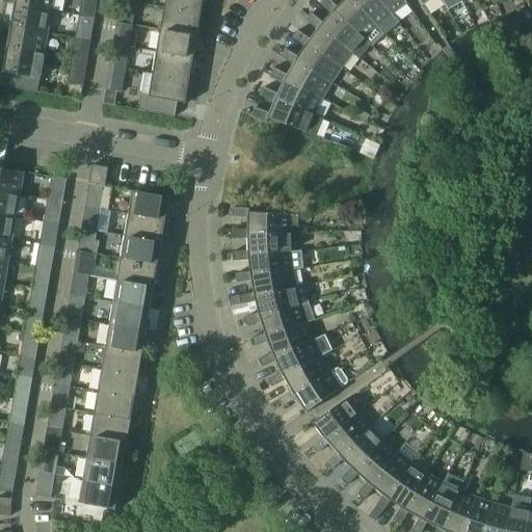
[(16,0),(16,4),(52,10),(53,0),(16,0)]
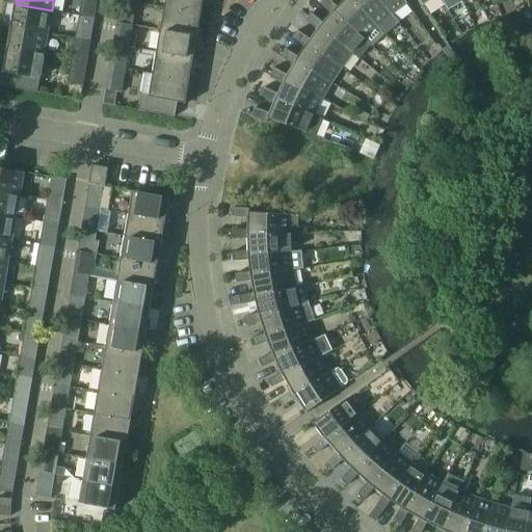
[(122,0),(121,0),(120,9),(135,12),(137,3),(122,0)]
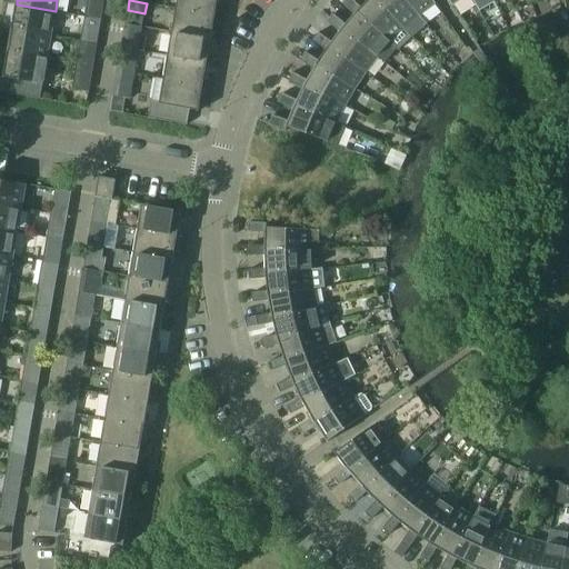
[(177,0),(176,8),(216,15),(217,0),(177,0)]
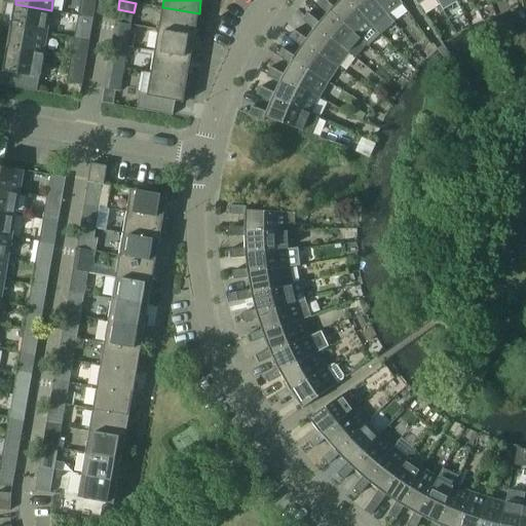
[(327,0),(320,0),(317,3),(328,13),(331,10),(367,44),(369,45),(380,33),(349,0),(340,0),(334,7),(327,0)]
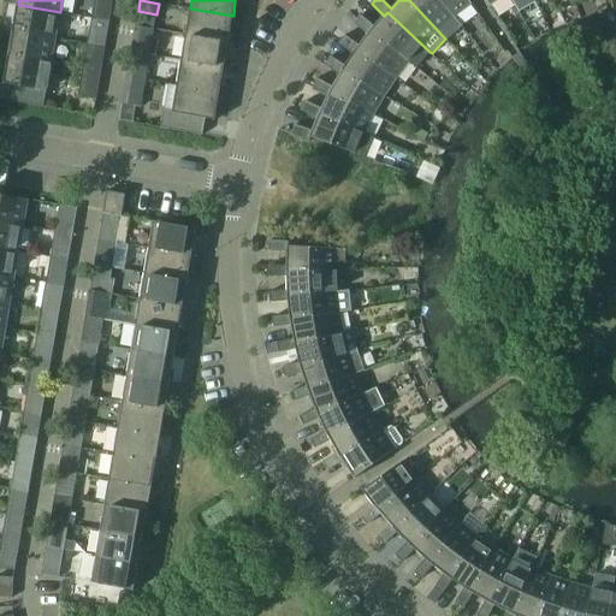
[(409,0),(445,39),(462,24),(455,16),(440,0),(409,0)]
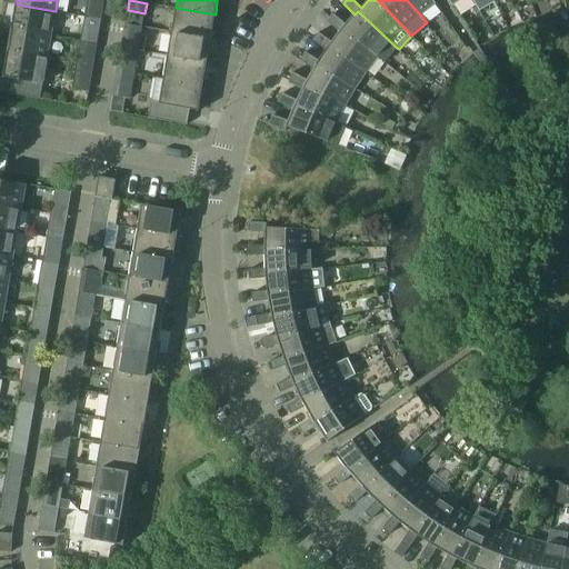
[(407,0),(420,15),(436,3),(433,0),(407,0)]
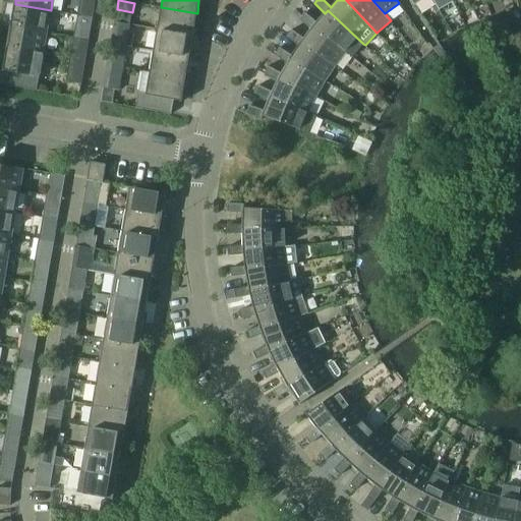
[(15,4),(11,26),(47,33),(51,10),(15,4)]
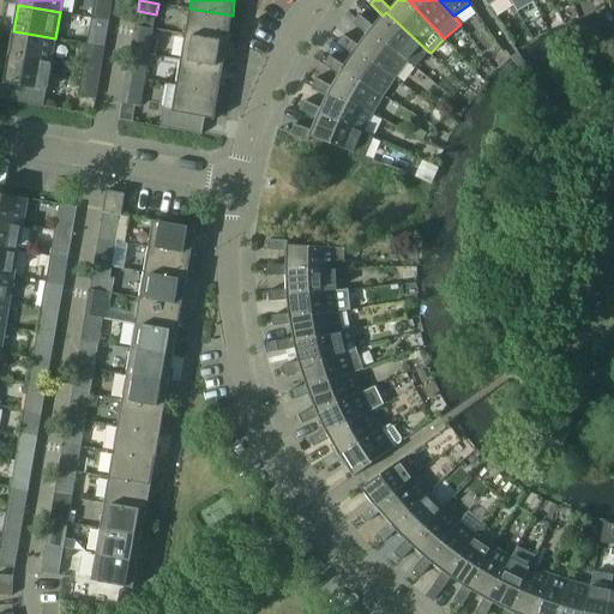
[(94,7),(92,18),(110,22),(112,11),(94,7)]
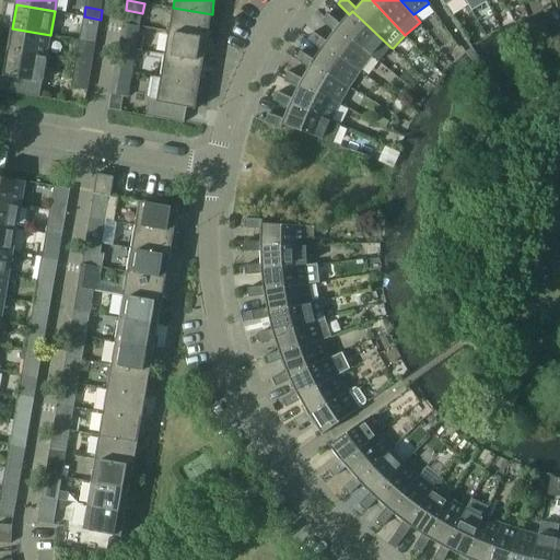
[(173,8),(170,32),(208,38),(212,14),(173,8)]
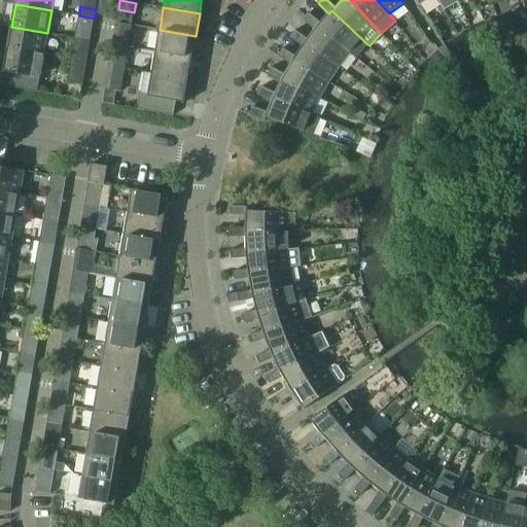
[(309,12),(304,20),(315,29),(318,26),(350,53),(356,58),(367,44),(331,10),(328,13),(321,23),(309,12)]
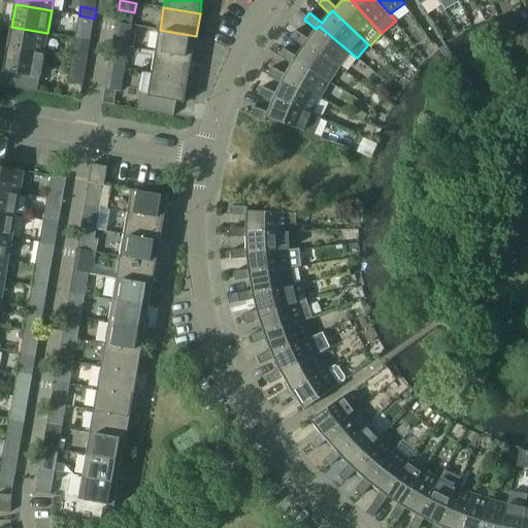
[(79,15),(75,37),(91,40),(95,19),(79,15)]
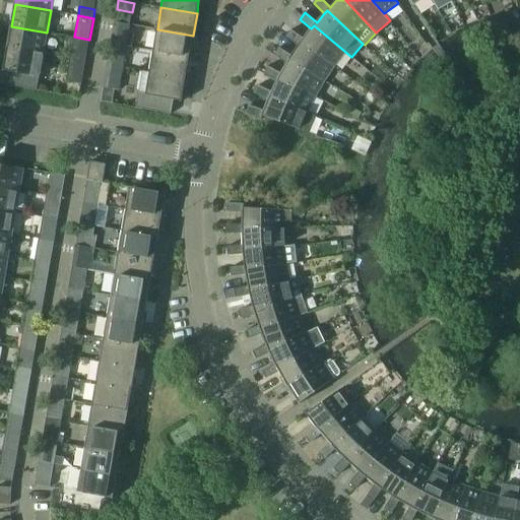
[(115,21),(112,43),(127,46),(130,47),(133,34),(129,34),(130,24),(115,21)]
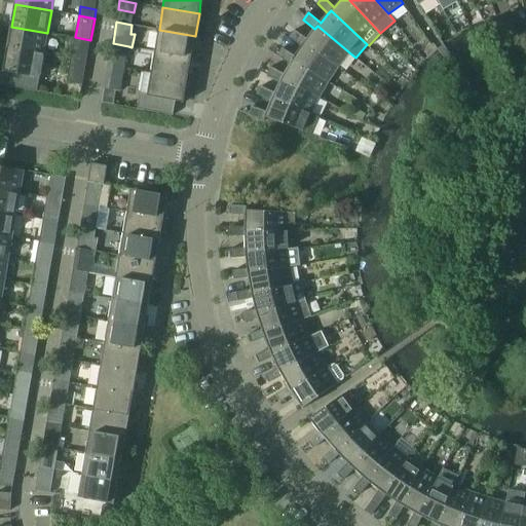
[(290,37),(302,46),(304,42),(338,67),(349,52),(317,26),(314,29),(307,39),(295,30),(290,37)]
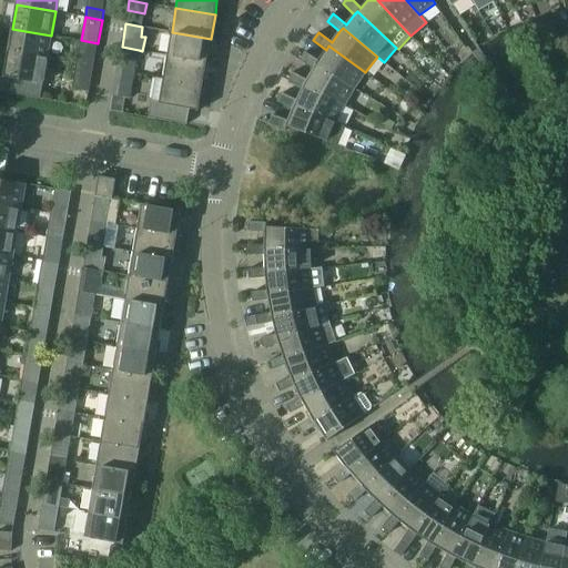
[(12,29),(8,52),(48,59),(51,36),(12,29)]
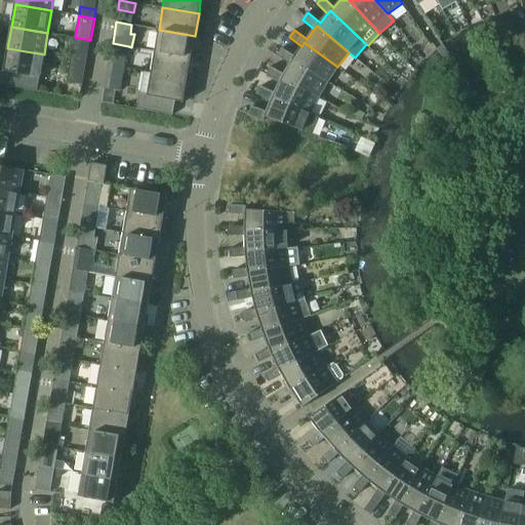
[(159,30),(155,51),(191,57),(195,36),(159,30)]
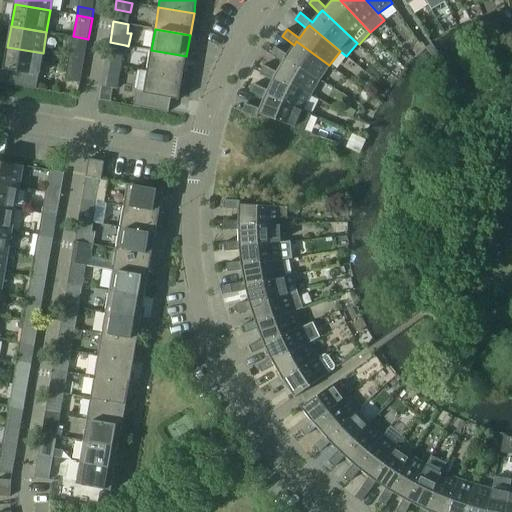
[(270,54),(283,62),(285,58),(320,79),(329,65),(296,41),(294,45),(287,54),(275,47),(270,54)]
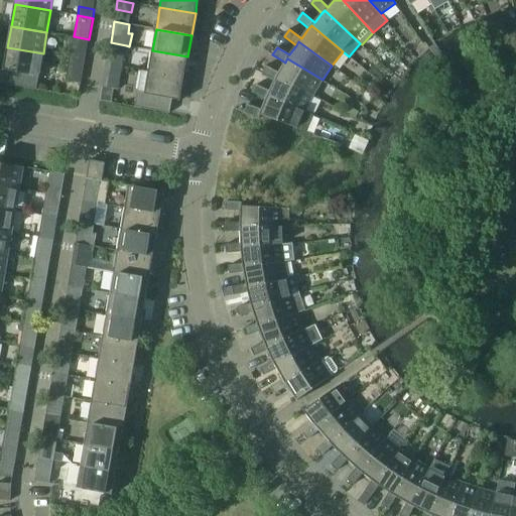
[(111,42),(109,52),(124,54),(126,45),(111,42)]
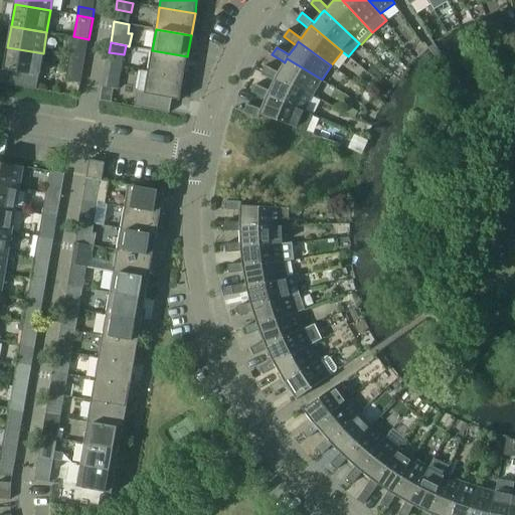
[(43,53),(7,47),(3,70),(4,70),(5,69),(9,70),(7,84),(36,90),(43,53)]
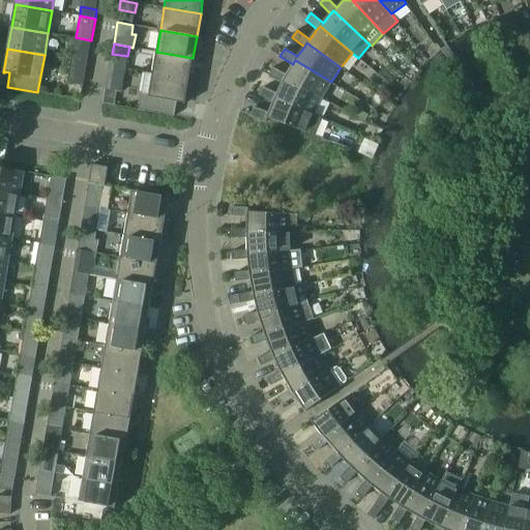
[(74,51),(71,60),(87,62),(89,53),(74,51)]
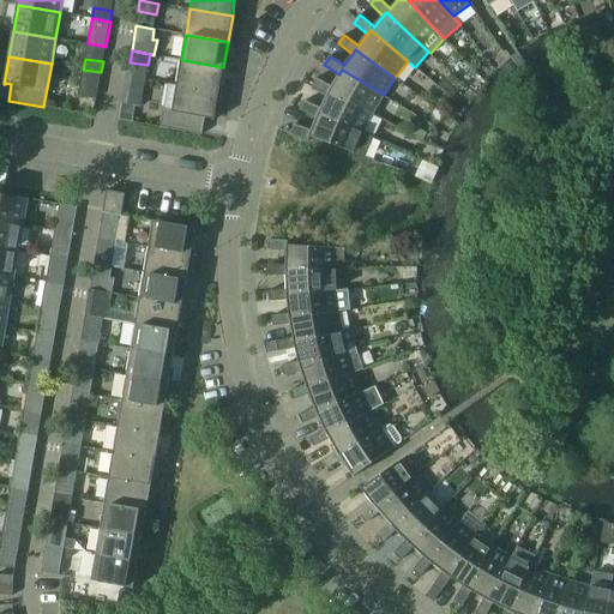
[(181,60),(176,85),(220,92),(223,67),(181,60)]
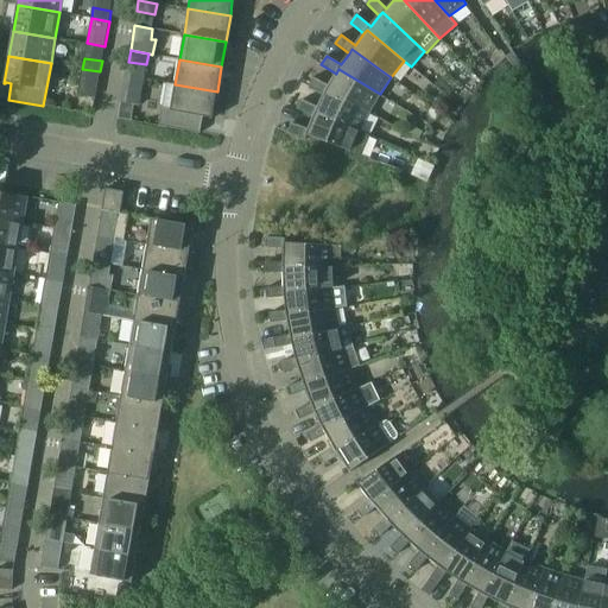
[(100,71),(82,69),(81,78),(99,82),(100,71)]
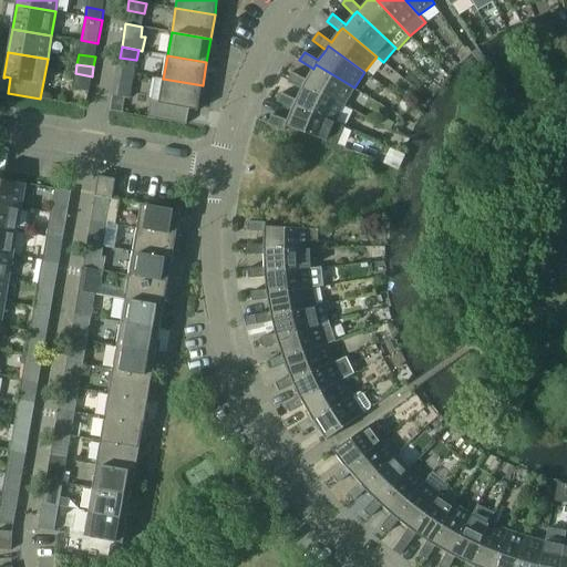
[(288,81),(302,88),(305,84),(344,105),(354,88),(316,64),(313,69),(307,80),(292,72),(288,81)]
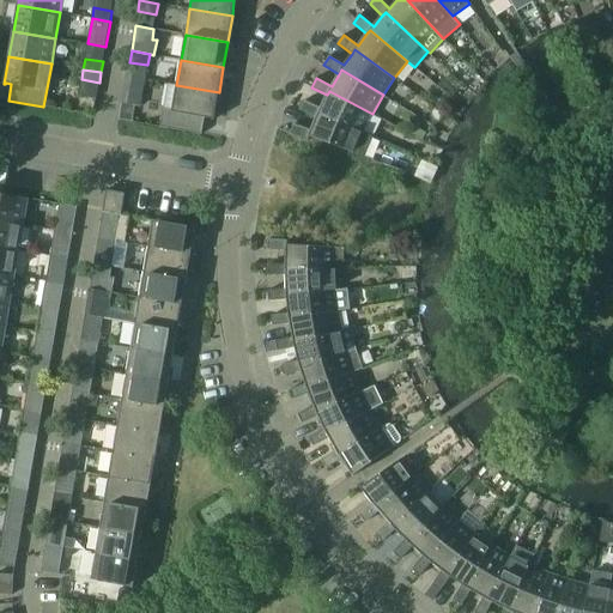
[(127,77),(120,120),(132,122),(135,105),(140,107),(145,79),(127,77)]
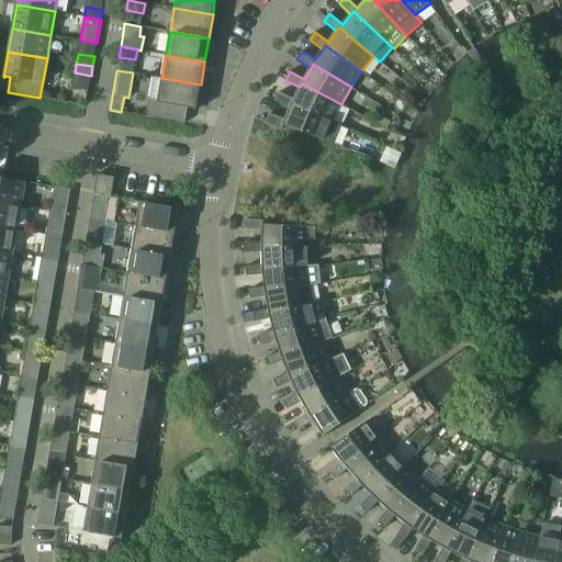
[(201,85),(161,78),(158,102),(149,101),(147,116),(186,123),(188,108),(195,109),(195,110),(197,110),(201,85)]
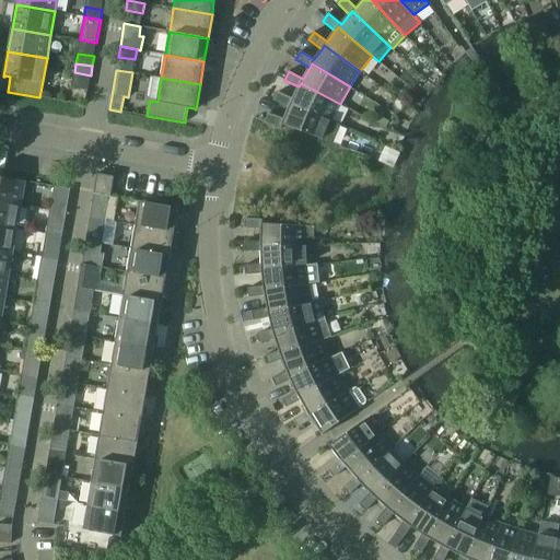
[(275,101),(289,107),(291,103),(331,121),(340,104),(301,83),(299,86),(293,98),(278,92),(275,101)]
